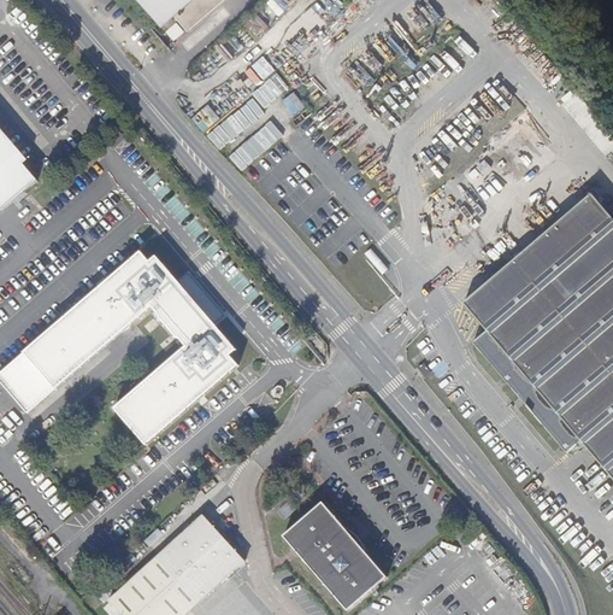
[(133,119),(127,126),(134,133),(139,128),(133,119)]
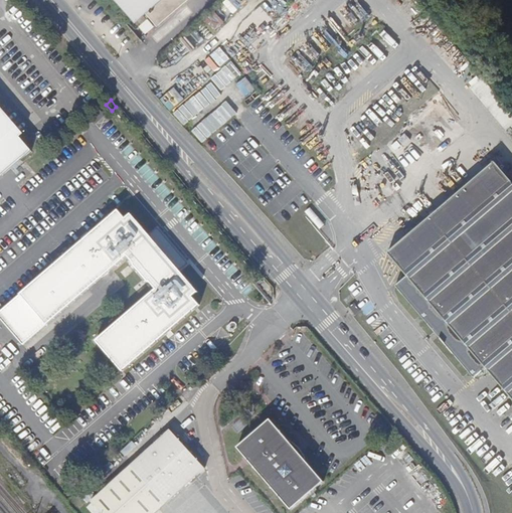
[(19,131),(0,109),(0,171),(27,148),(16,134),(19,131)]
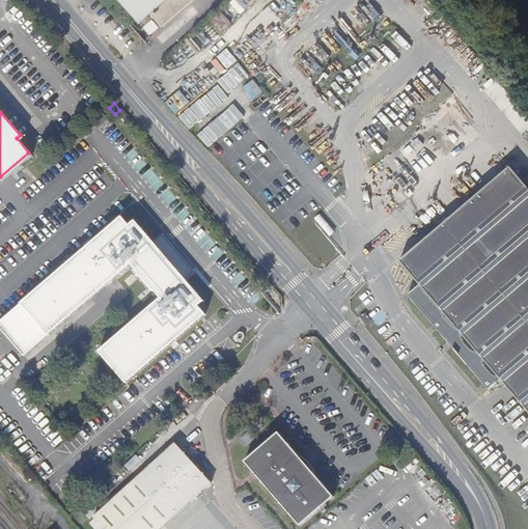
[(404,294),(429,323),(429,328),(435,329),(478,381),(478,386),(483,387),(485,388),(497,379),(527,414),(527,189),(507,165),(396,259),(416,283),(404,294)]
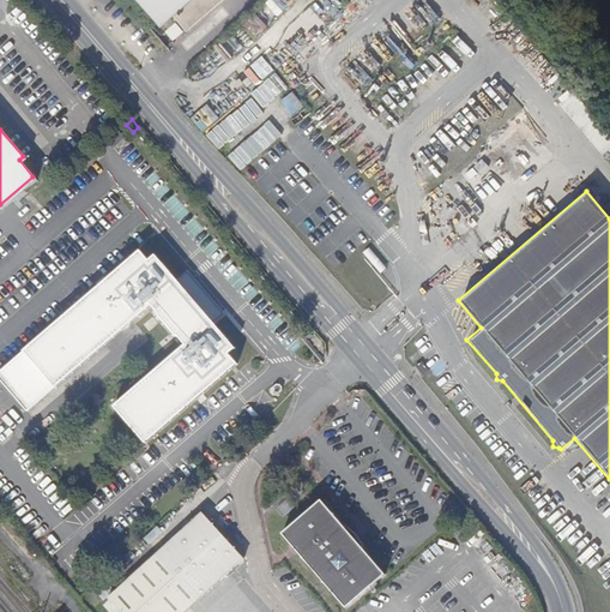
[(367,246),(361,251),(378,271),(384,265),(367,246)]
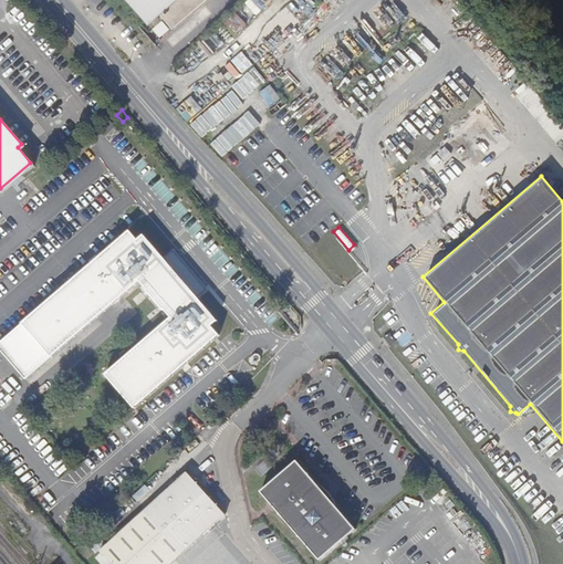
[(127,230),(40,303),(45,309),(24,326),(49,354),(137,278),(145,286),(144,288),(162,307),(163,306),(170,315),(104,373),(132,405),(216,333),(209,324),(215,319),(194,295),(185,285),(189,282),(174,264),(169,267),(162,257),(142,233),(135,239),(127,230)]
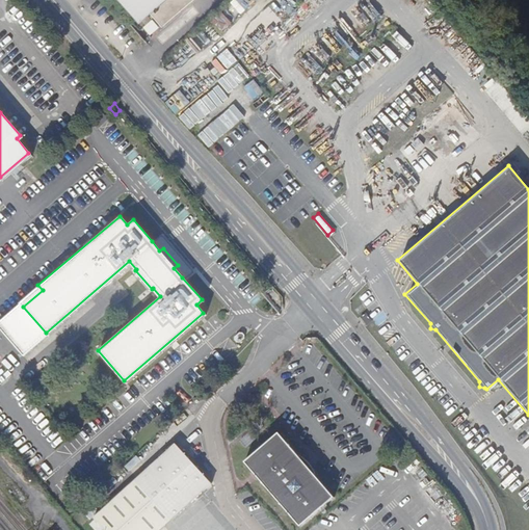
[(159,235),(152,241),(159,250),(163,248),(178,265),(174,268),(182,277),(190,271),(159,235)]
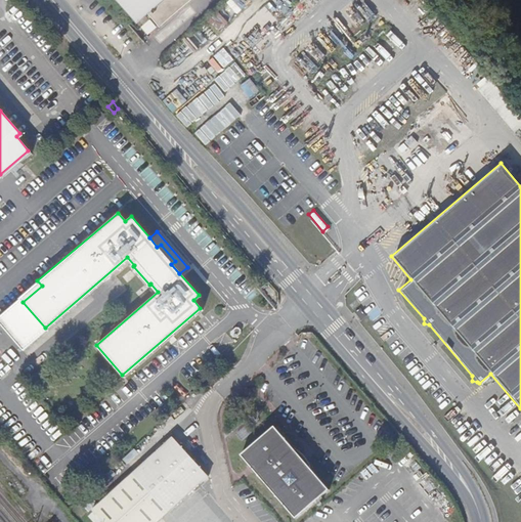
[(37,280),(18,297),(23,302),(42,286),(37,280)]
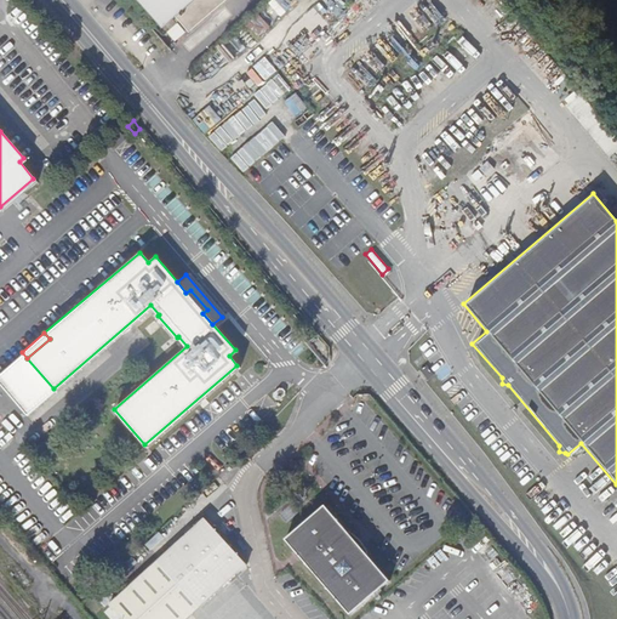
[(423,362),(416,368),(424,378),(432,373),(423,362)]
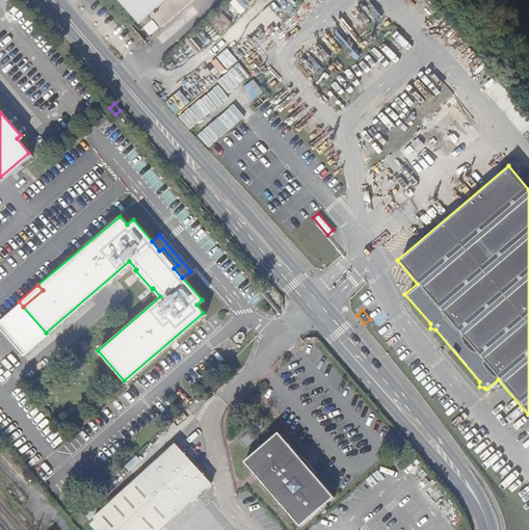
[(237,330),(233,335),(233,338),(236,341),(239,341),(242,338),(243,334),(240,332),(237,330)]
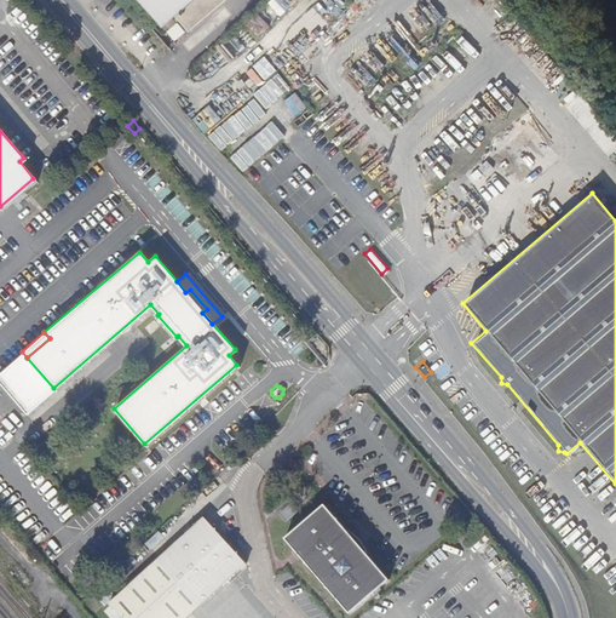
[(321,502),(283,536),(349,610),(387,577),(366,553),(363,548),(360,542),(356,537),(350,532),(344,527),(321,502)]
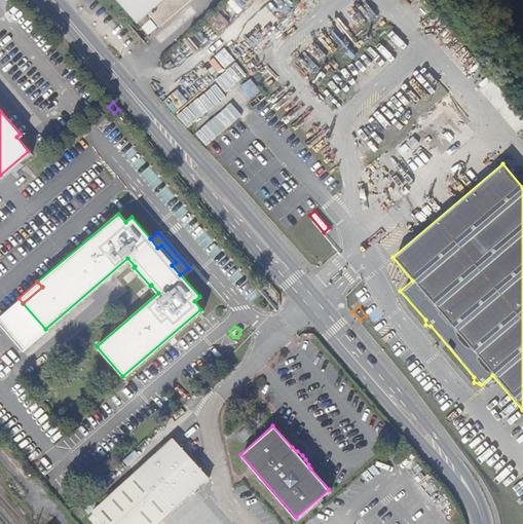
[(172,438),(91,511),(98,517),(110,507),(124,523),(154,523),(208,476),(172,438)]
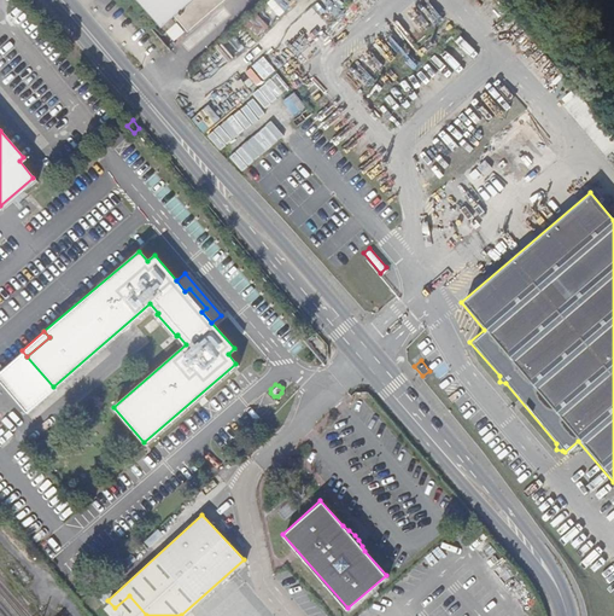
[(146,615),(129,596),(115,608),(121,615),(146,615)]
